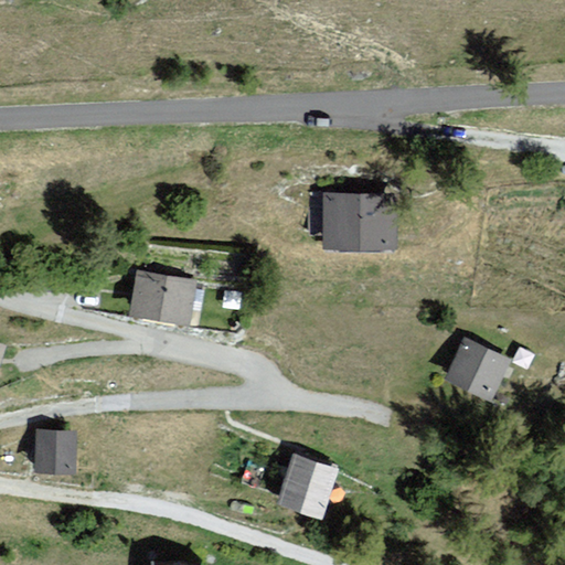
[(323,193),(324,248),(395,246),(393,191),(323,193)]
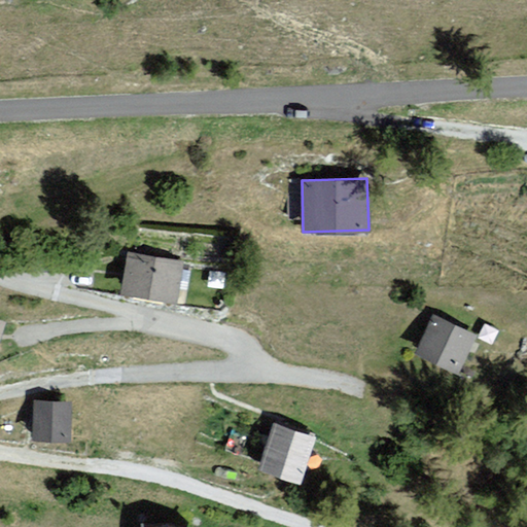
[(129,252),(120,293),(176,304),(183,262),(129,252)]
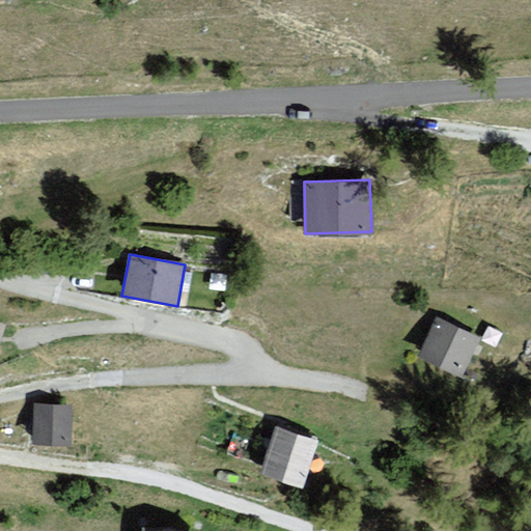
[(435,316),(418,356),(467,376),(483,338),(435,316)]
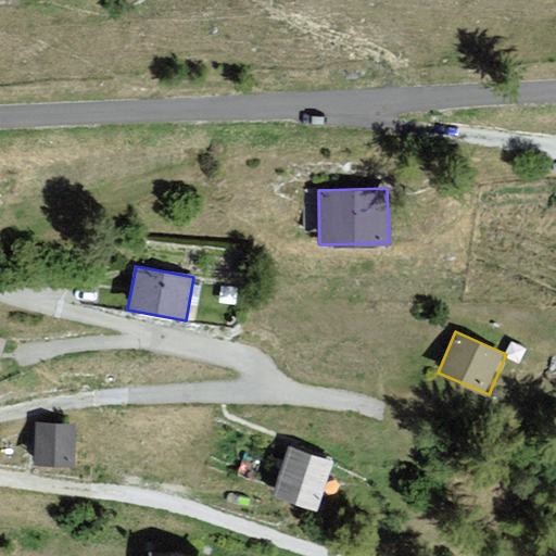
[(35,424),(35,464),(73,464),(73,425),(35,424)]
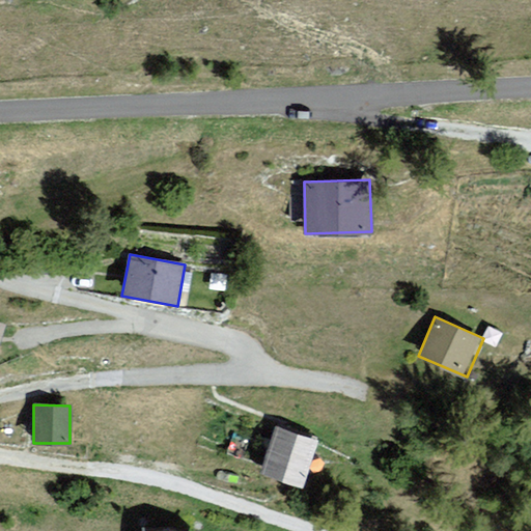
[(264,473),(304,483),(316,437),(277,426),(264,473)]
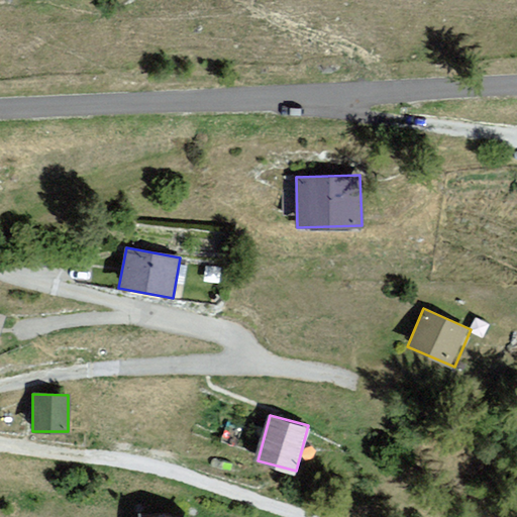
All buildings are outlined.
